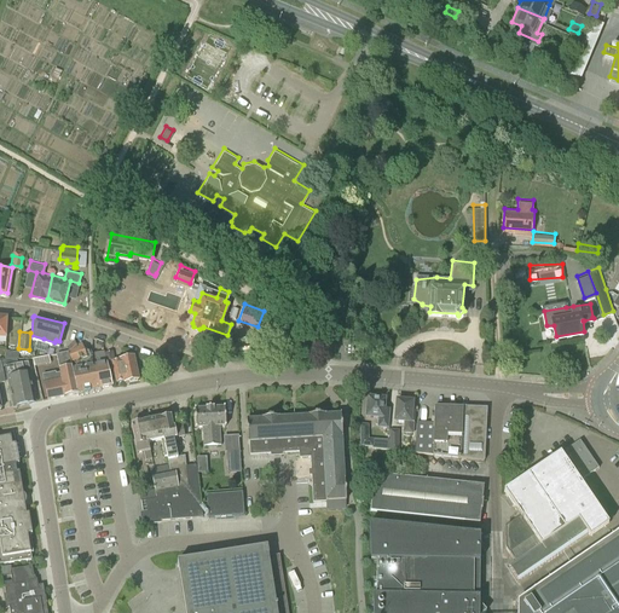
[(92,360),(92,350),(90,351),(88,347),(85,348),(81,341),(68,346),(68,347),(76,388),(99,383),(97,370),(94,370),(92,360)]
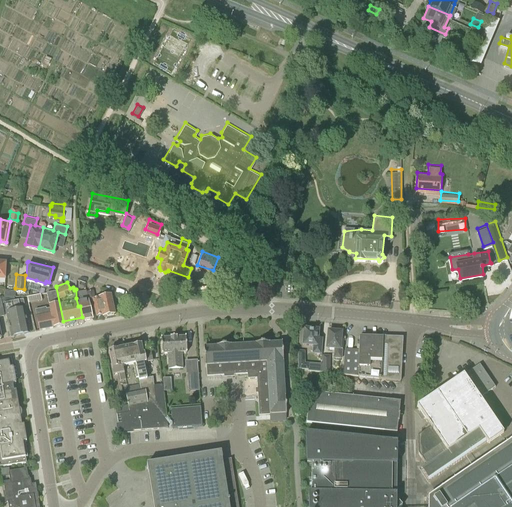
[(94,295),(92,286),(87,287),(90,303),(94,302),(96,313),(102,312),(102,313),(115,310),(111,291),(94,295)]
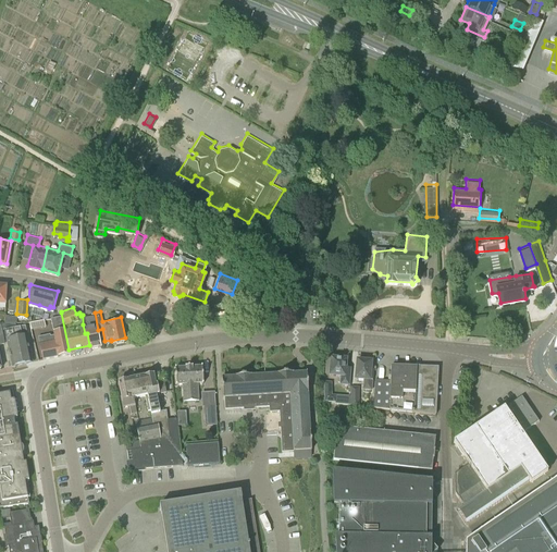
[(44,355),(69,350),(61,313),(50,315),(53,331),(49,332),(49,331),(38,333),(44,355)]
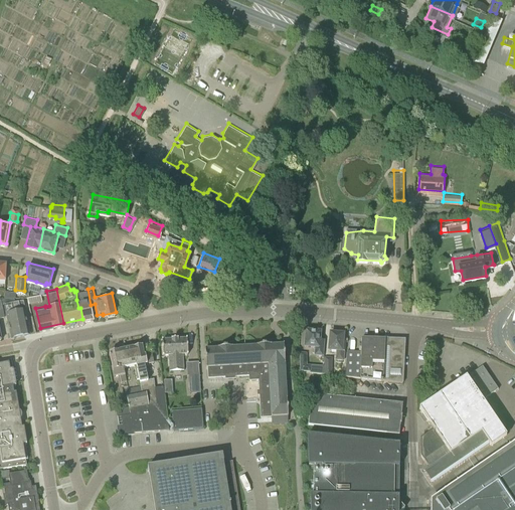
[(80,308),(82,319),(93,317),(87,289),(76,291),(76,300),(78,308),(80,308)]
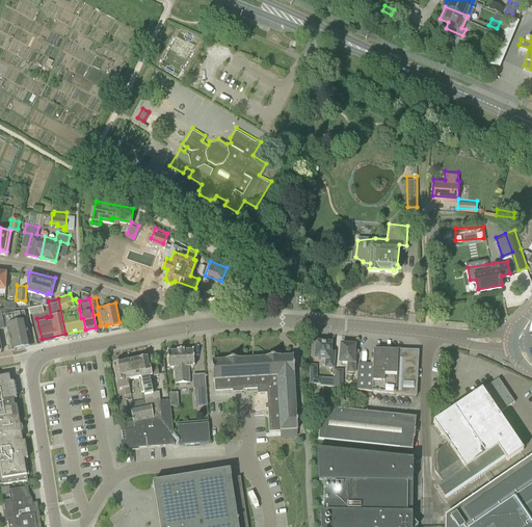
[(10,345),(30,342),(24,309),(4,312),(10,345)]
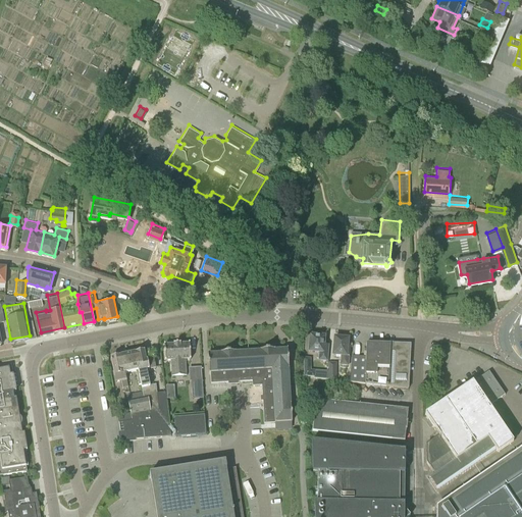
[(318,332),(318,331),(312,331),(312,332),(310,332),(309,348),(320,348),(320,356),(326,356),(326,343),(323,342),(323,332),(318,332)]
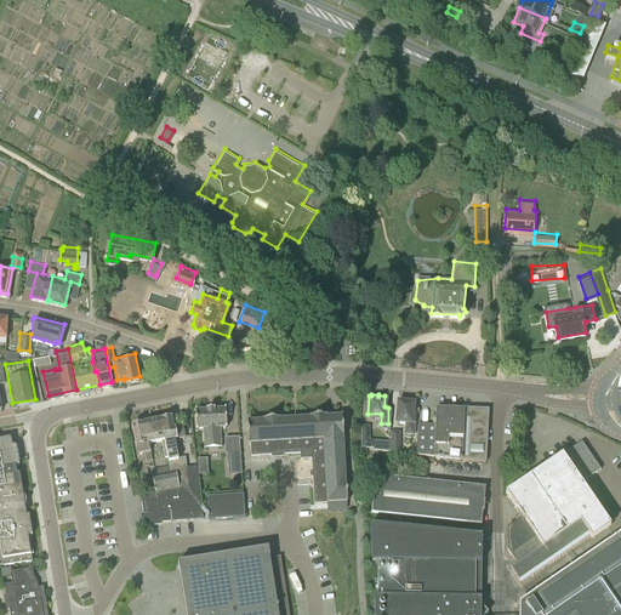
[(412,431),(414,420),(415,409),(412,409),(414,399),(398,398),(397,417),(405,419),(404,430),(412,431)]
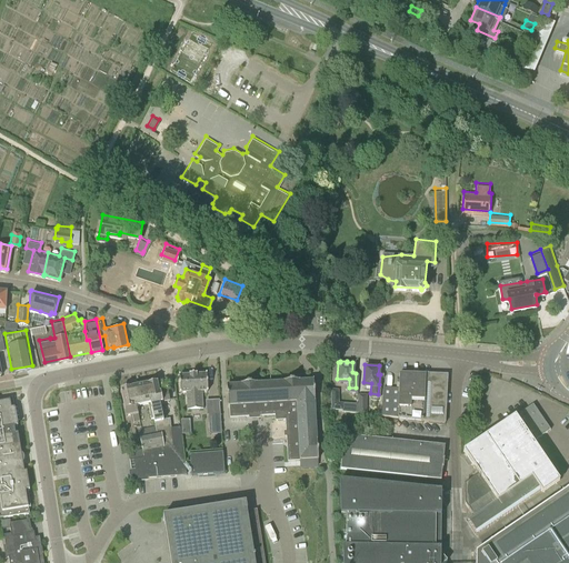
[(397,405),(381,403),(381,412),(397,414),(446,420),(448,372),(399,370),(398,384),(397,405)]
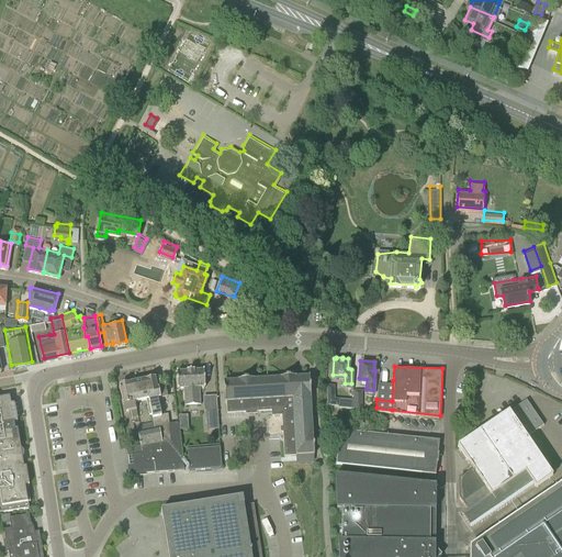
[(203,367),(177,368),(177,385),(184,385),(186,402),(200,401),(199,383),(204,383),(203,367)]
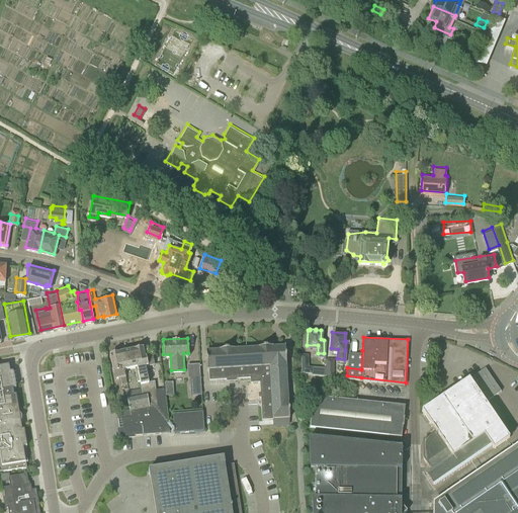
[(140,380),(148,379),(145,363),(153,361),(151,352),(145,354),(143,345),(142,345),(140,343),(136,344),(135,346),(134,347),(138,364),(137,364),(138,369),(136,369),(138,379),(140,378),(140,380)]
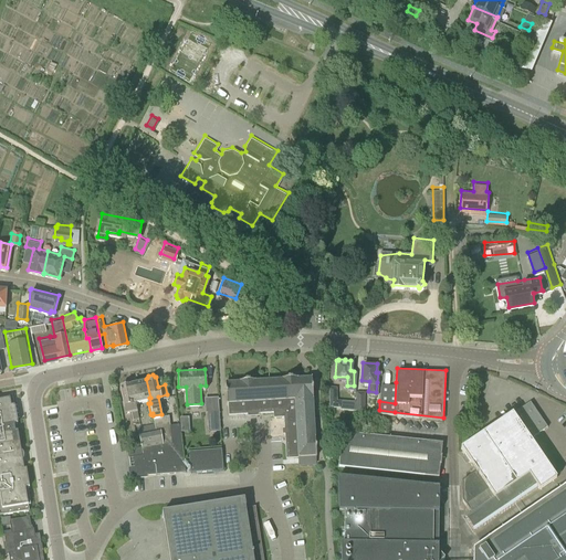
[(311,374),(224,380),(227,401),(228,401),(228,411),(273,409),(273,414),(284,413),(286,455),(297,454),(299,461),(316,460),(311,374)]
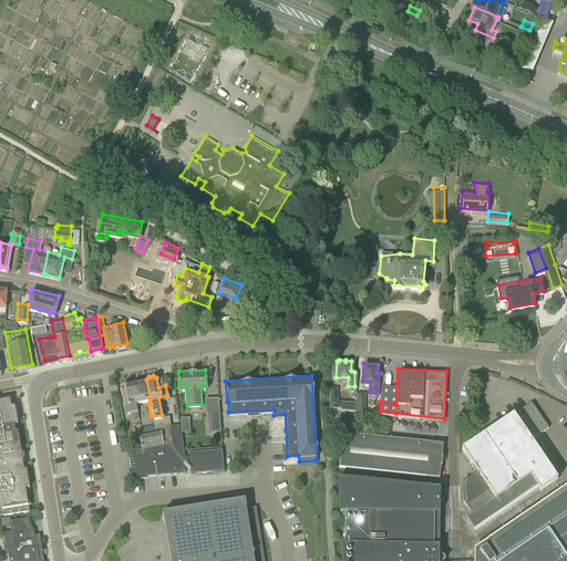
[(135,402),(150,398),(151,398),(146,380),(132,382),(135,402)]
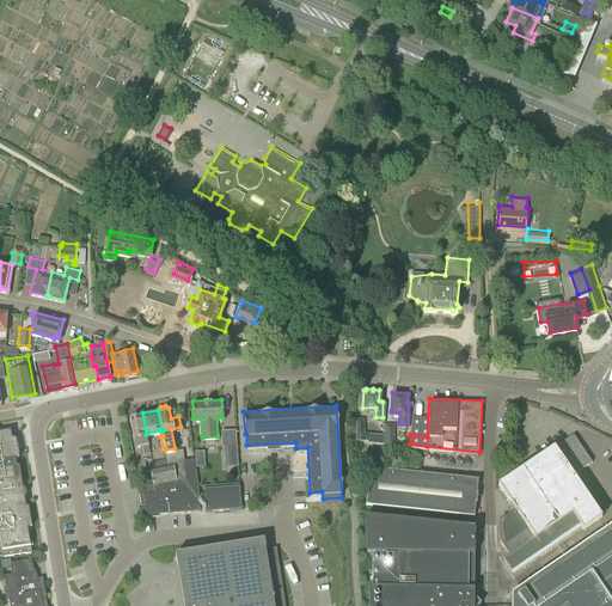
[(147,441),(146,434),(142,412),(129,416),(135,444),(141,442),(144,451),(150,450),(147,441)]
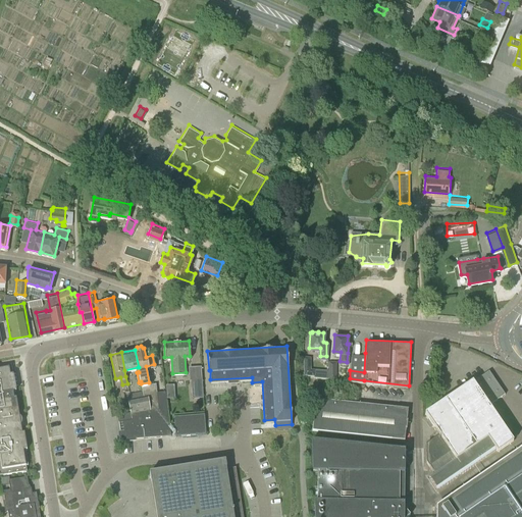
[(364,372),(365,353),(351,352),(350,370),(364,372)]
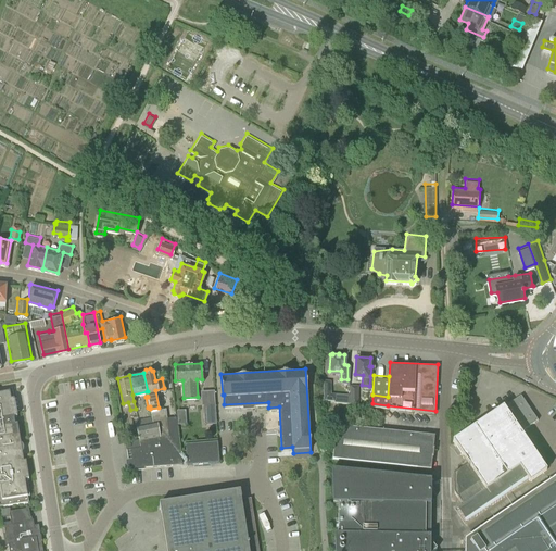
[(335,398),(336,390),(331,390),(330,377),(323,377),(324,397),(335,398)]
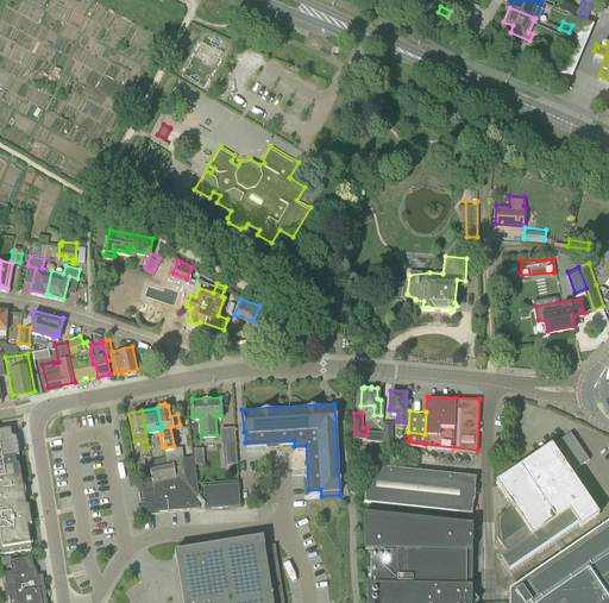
[(0,470),(17,469),(14,452),(18,451),(16,439),(19,439),(18,432),(14,432),(13,421),(0,422),(0,470)]
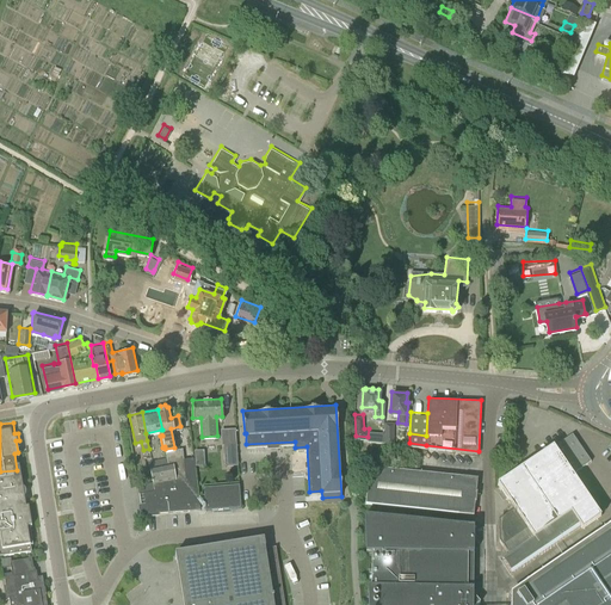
[(581,525),(600,513),(571,470),(591,457),(586,450),(572,431),(497,481),(513,506),(498,516),(499,536),(508,551),(501,556),(511,570),(580,524),(581,525)]
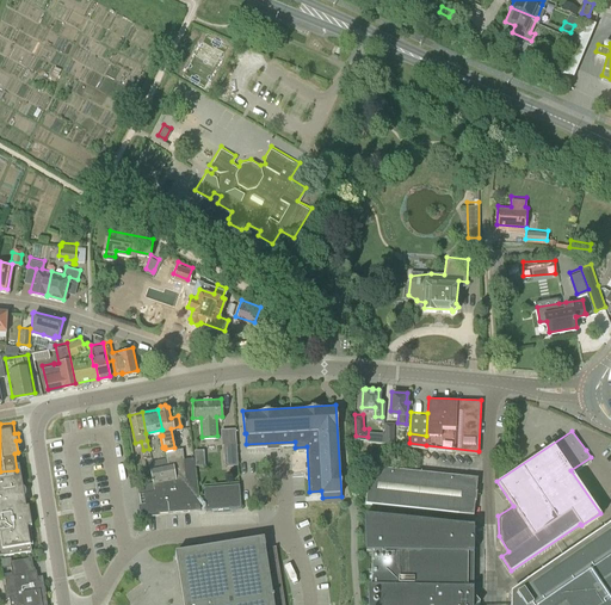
[(224,445),(226,462),(238,462),(236,444),(224,445)]
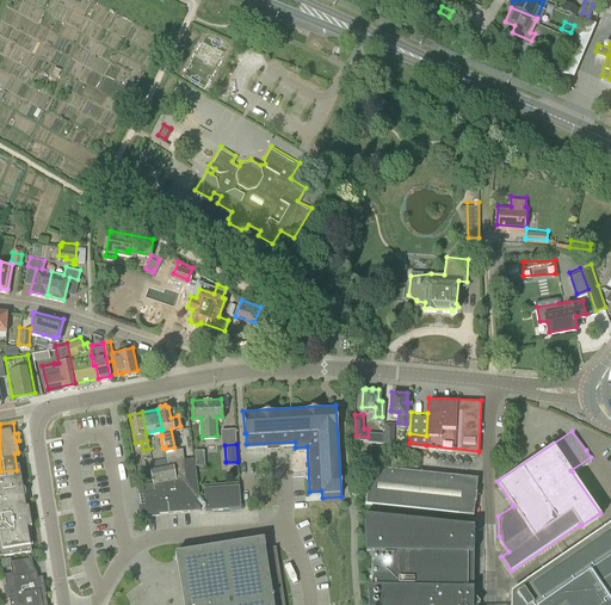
[(185,475),(183,456),(183,445),(174,448),(165,449),(166,455),(148,458),(155,488),(139,491),(141,507),(142,508),(142,510),(143,510),(144,511),(146,511),(147,511),(199,507),(195,474),(185,475)]
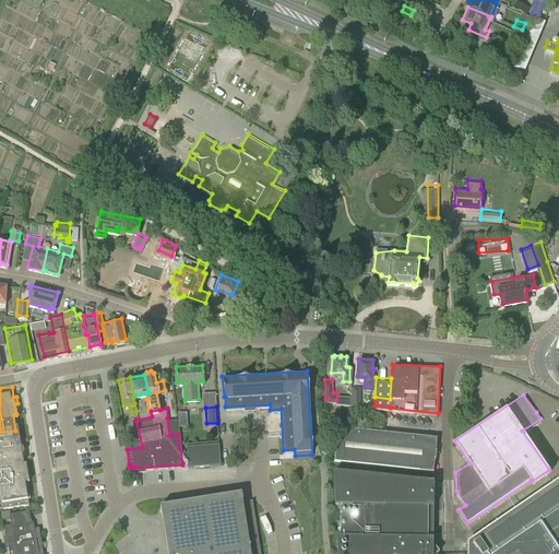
[(178,409),(179,423),(188,423),(187,408),(178,409)]
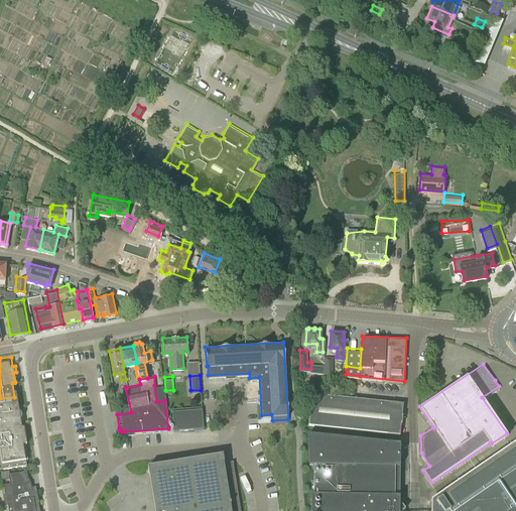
[(156,401),(164,400),(162,385),(154,385),(156,401)]
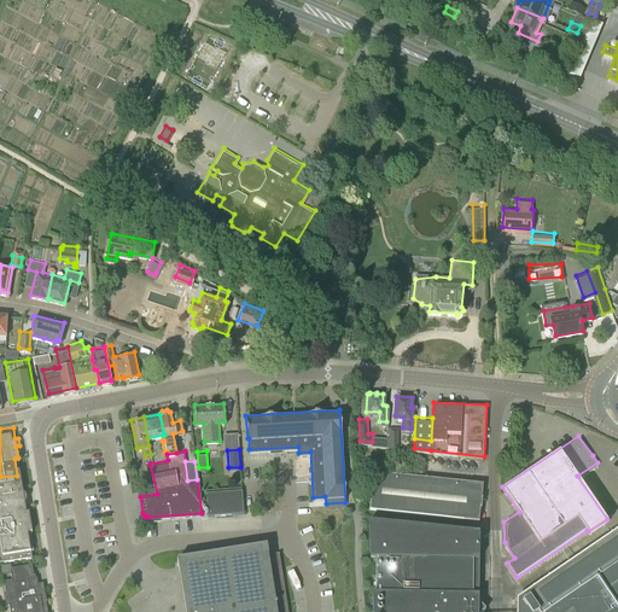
[(467,478),(390,470),(374,468),(369,505),(479,517),(481,503),(482,505),(483,494),(482,494),(483,481),(467,478)]
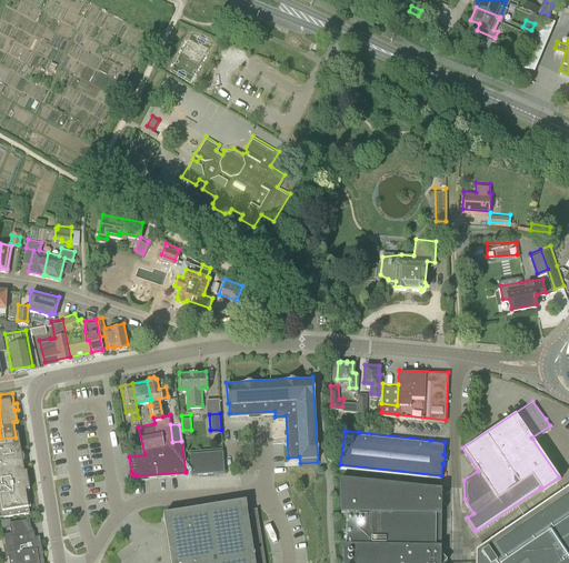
[(0,495),(3,514),(26,511),(25,505),(28,504),(26,486),(30,486),(27,468),(20,469),(18,459),(22,458),(19,440),(17,441),(16,438),(0,439),(0,495)]
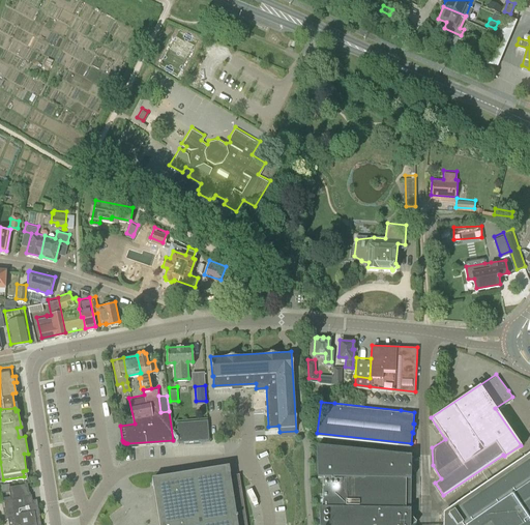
[(178,440),(208,438),(207,418),(177,421),(178,440)]
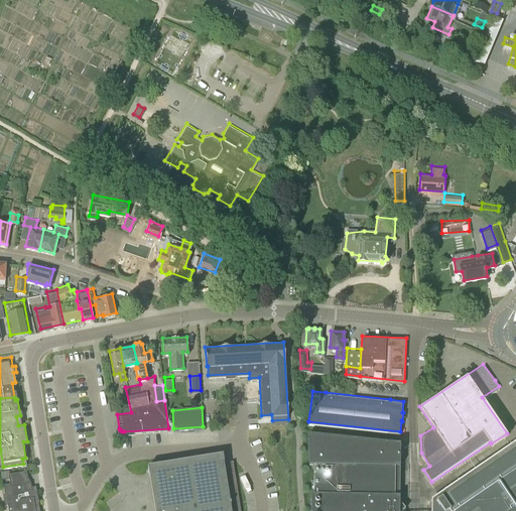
[(400,465),(400,442),(307,433),(309,464),(314,464),(313,493),(310,493),(311,510),(400,510),(405,506),(400,501),(400,494),(395,494),(395,465),(400,465)]
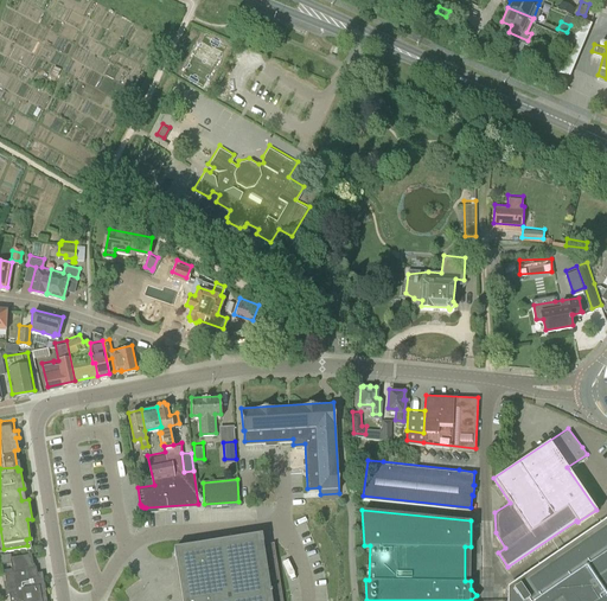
[(606,600),(606,516),(508,584),(506,600),(606,600)]
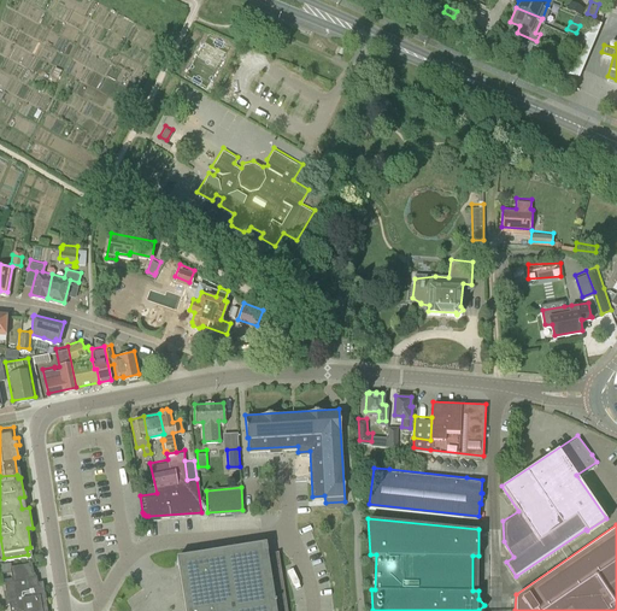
[(186,610),(287,610),(278,550),(268,551),(265,541),(176,556),(181,582),(182,582),(186,610)]
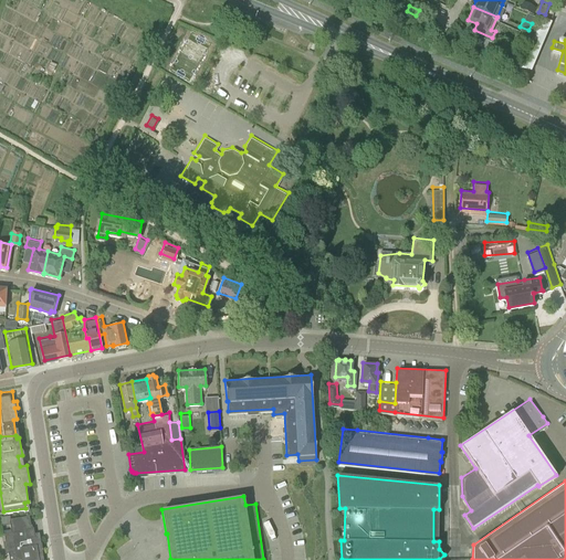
[(9,519),(8,513),(0,514),(0,522),(9,521),(10,528),(4,529),(9,559),(41,559),(38,534),(34,534),(32,521),(30,522),(29,516),(9,519)]
